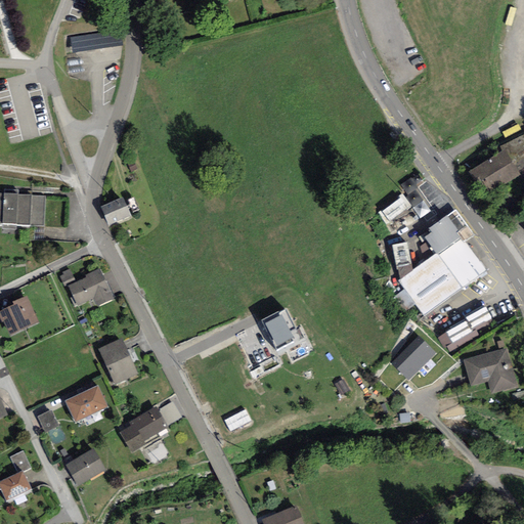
[(119,31),(70,38),(72,52),(121,46),(119,31)]
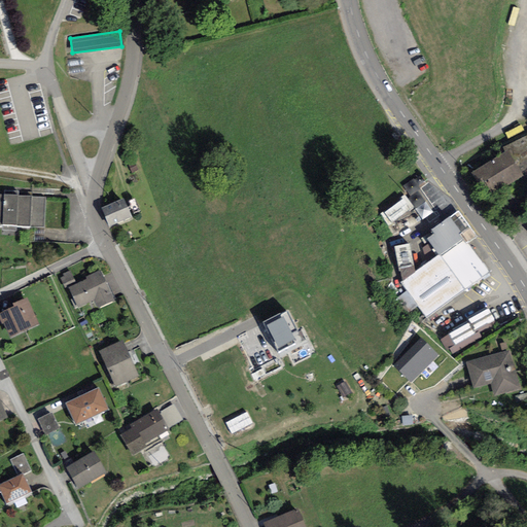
[(526,183),(526,182),(526,136),(501,149),(503,153),(506,151),(523,178),(526,183)]
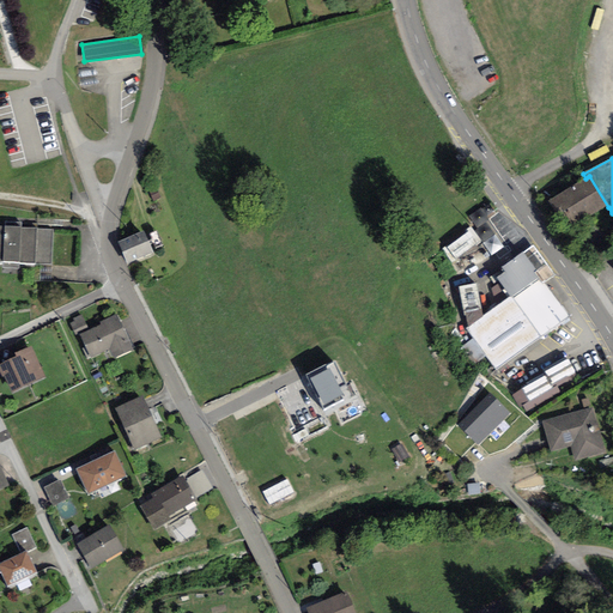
[(568,231),(608,207),(589,176),(586,178),(547,201),(568,231)]
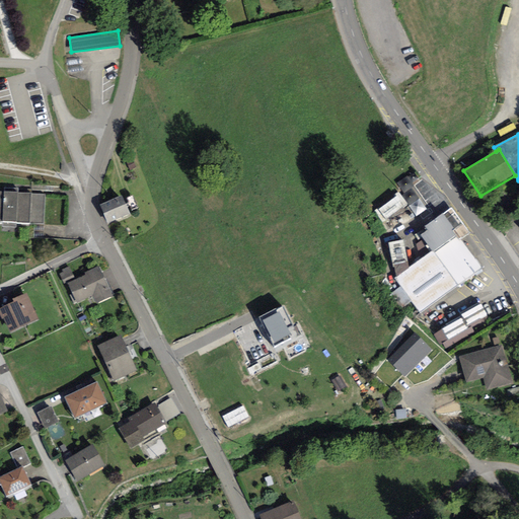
[(399,179),(414,215),(427,210),(413,174),(399,179)]
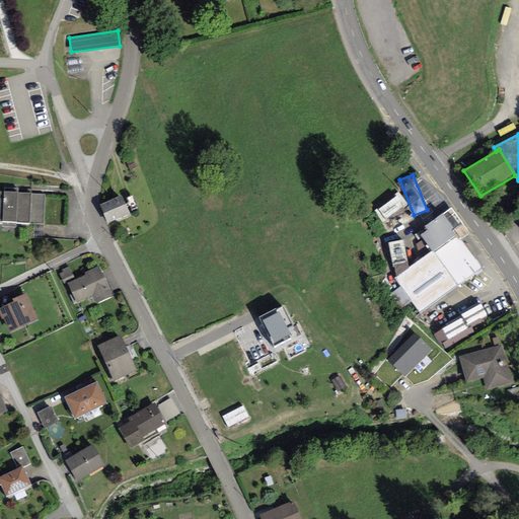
[(0,191),(0,222),(44,225),(45,194),(0,191)]
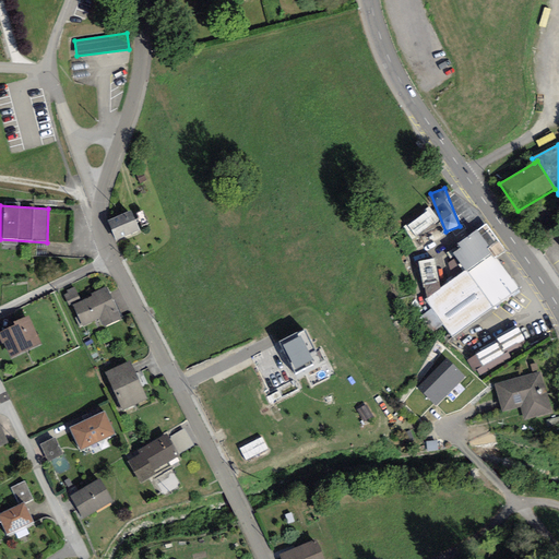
[(107,221),(116,240),(140,230),(131,211),(107,221)]
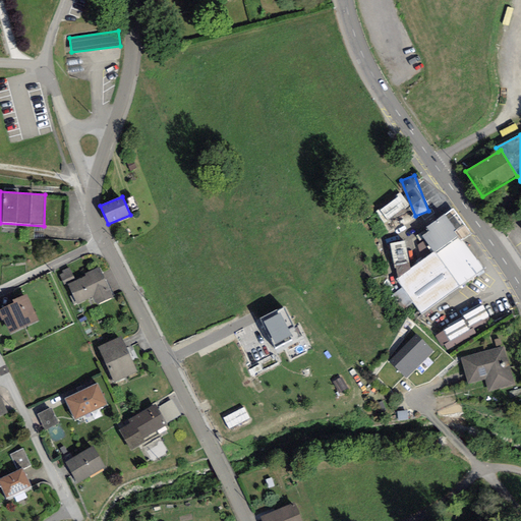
[(400,197),(379,212),(386,223),(408,208),(400,197)]
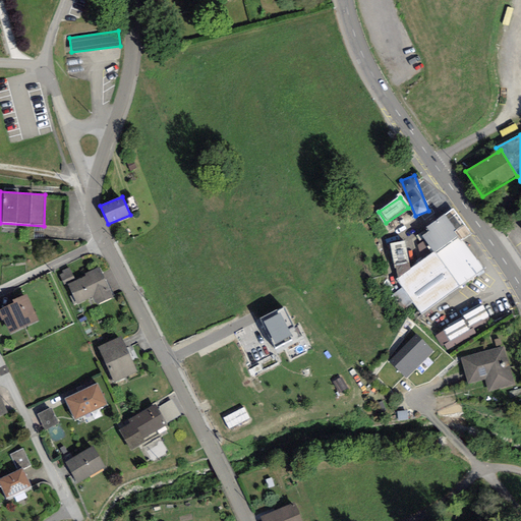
[(460,235),(463,240),(471,235),(453,209),(445,215),(460,235)]
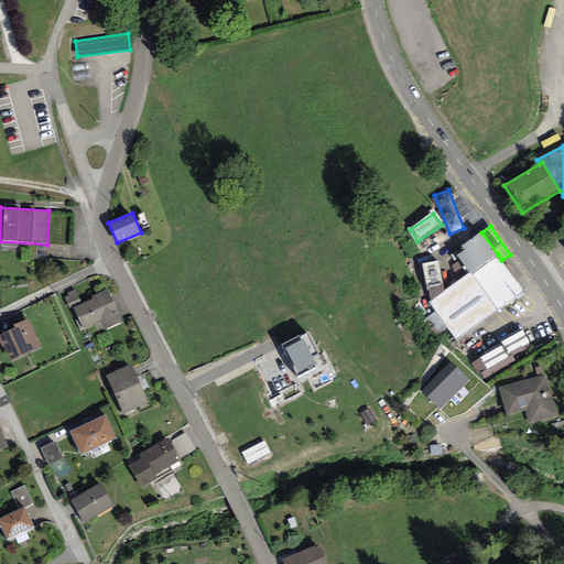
[(457,257),(469,273),(498,255),(481,232),(462,247),(465,250),(457,257)]
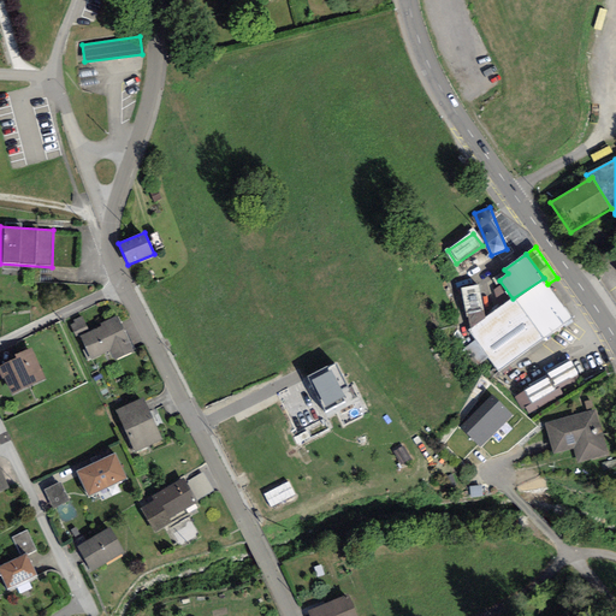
[(468,331),(499,373),(574,318),(548,284),(544,278),(513,298),(468,331)]
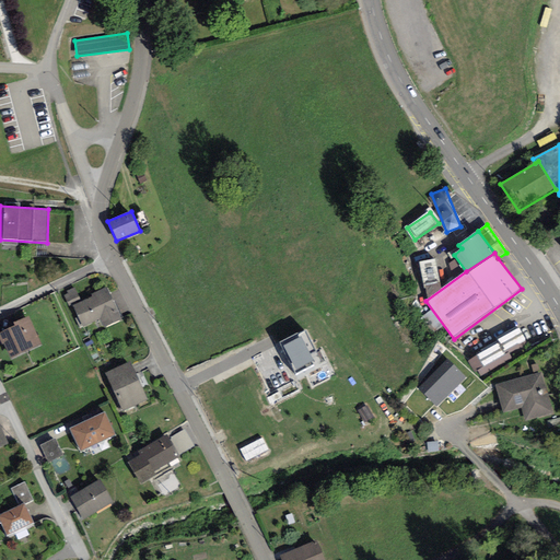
[(72,305),(81,301),(74,287),(66,291),(67,293),(63,295),(69,307),(72,305)]
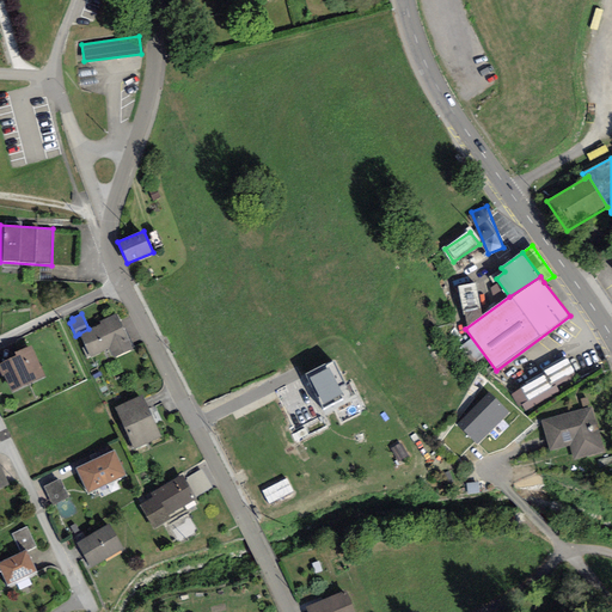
[(134,349),(116,313),(99,322),(101,324),(89,329),(79,334),(85,347),(81,348),(86,360),(109,349),(114,359),(134,349)]
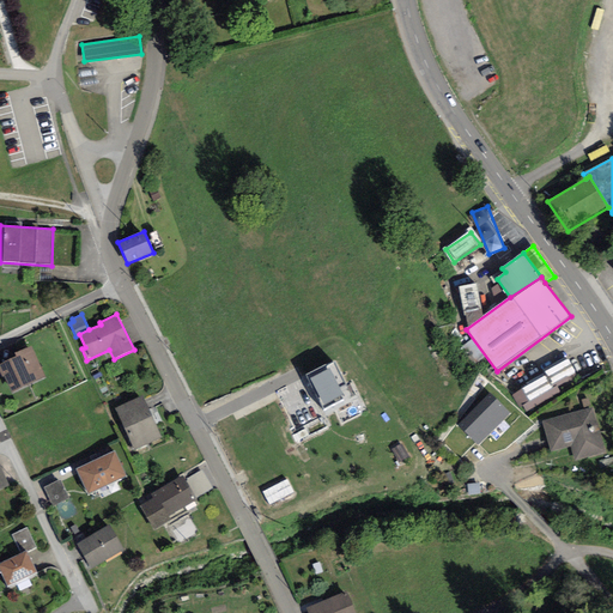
[(12,393),(46,377),(31,346),(16,353),(17,357),(0,364),(0,371),(2,377),(4,376),(12,393)]
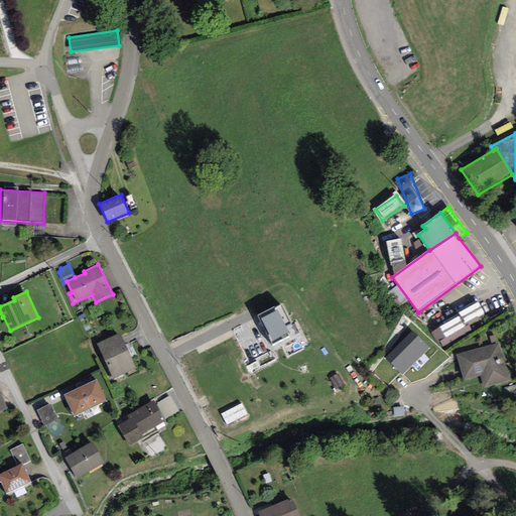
[(461,312),(466,325),(486,315),(480,303),(461,312)]
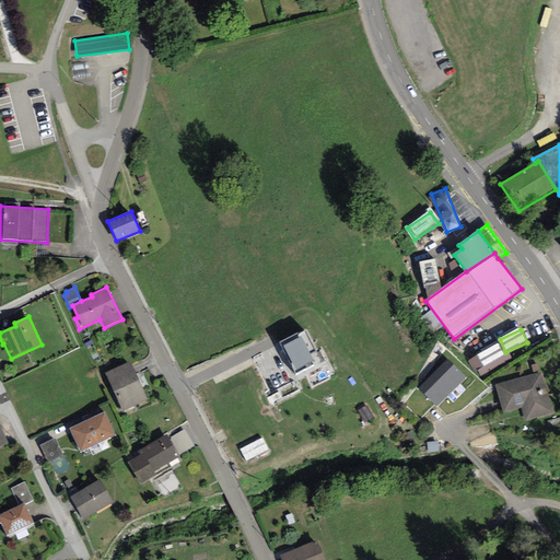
[(306,330),(280,342),(295,375),(316,366),(311,354),(316,351),(306,330)]
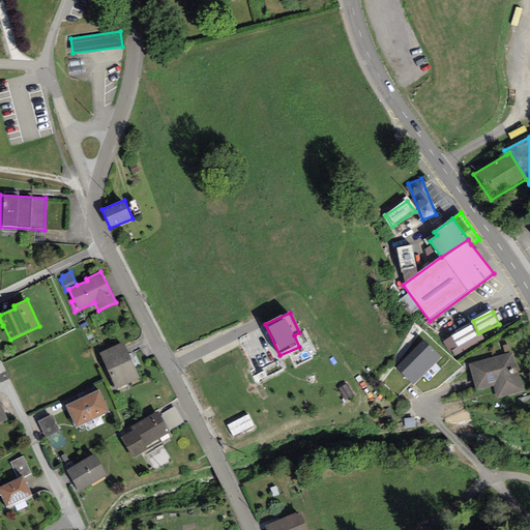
[(446,340),(454,355),(482,340),(474,324),(446,340)]
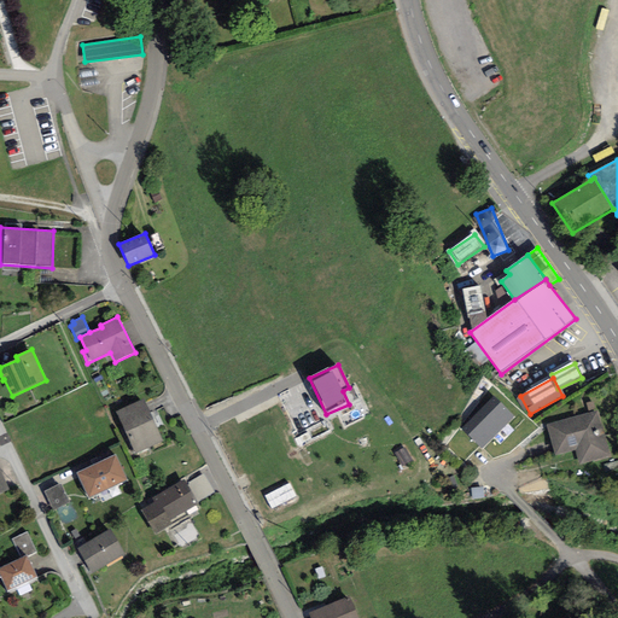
[(483,449),(514,417),(494,397),(461,430),(483,449)]
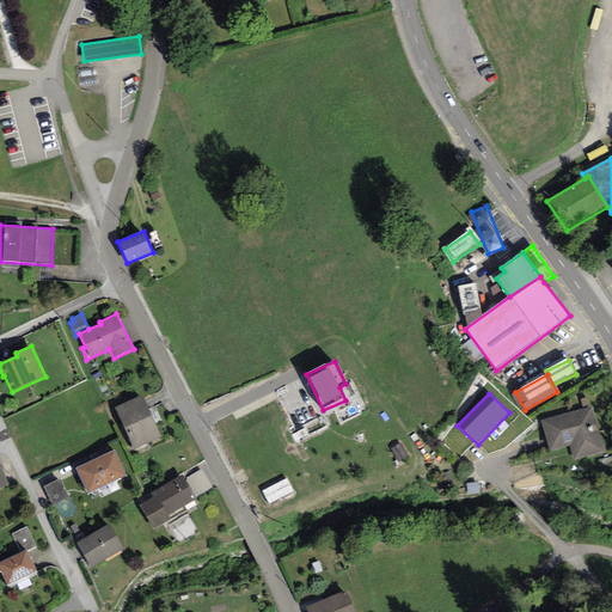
[(135,450),(161,438),(141,396),(115,408),(135,450)]
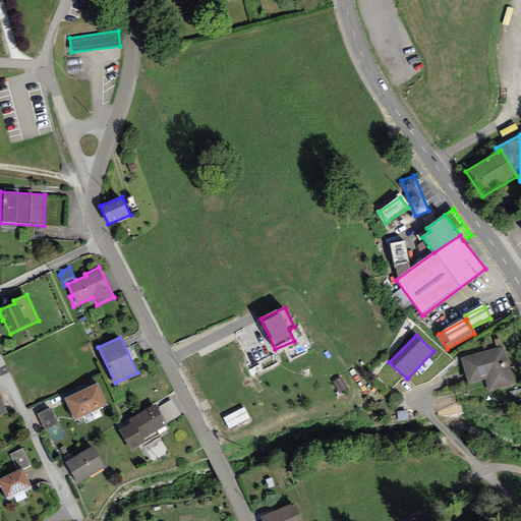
[(504,346),(460,358),(466,384),(485,380),(488,392),(514,385),(504,346)]
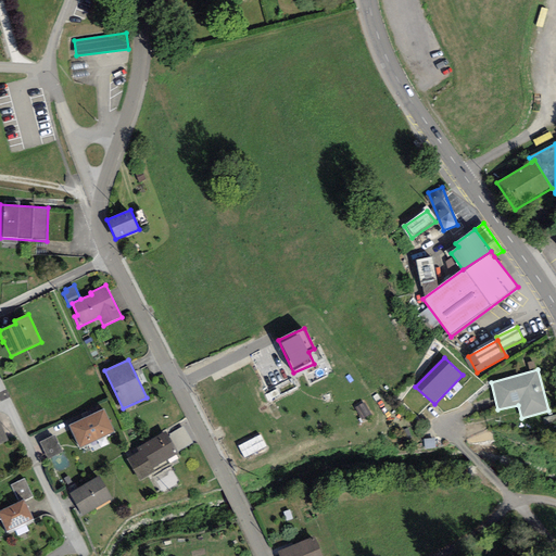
[(68,426),(79,449),(115,432),(103,409),(68,426)]
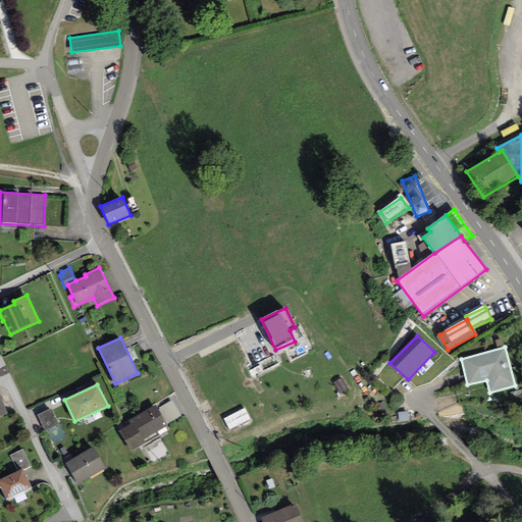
[(166,423),(166,425),(181,416),(171,401),(157,409),(166,423)]
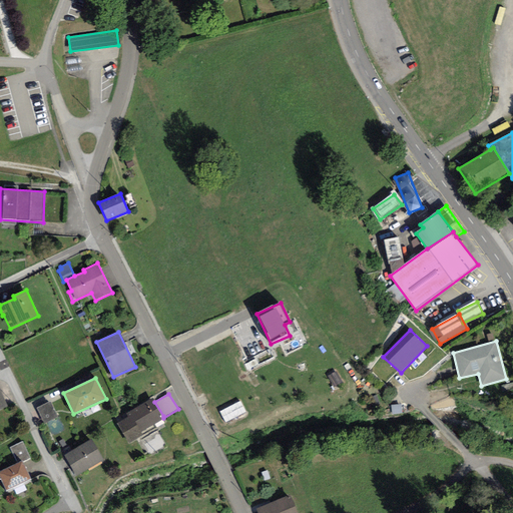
[(140,432),(164,419),(163,418),(163,416),(154,402),(152,399),(125,414),(127,417),(116,424),(128,444),(142,436),(140,432)]
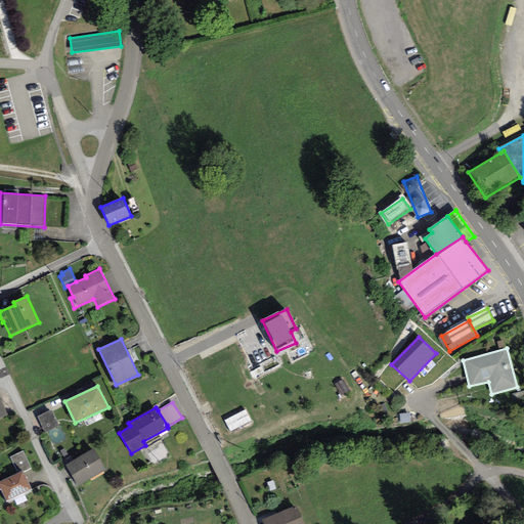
[(50,409),(37,417),(45,433),(59,427),(50,409)]
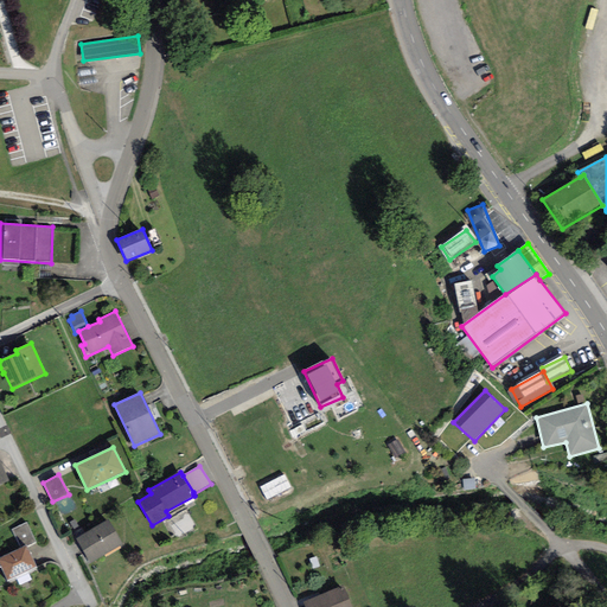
[(286,474),(261,485),(268,499),(293,489),(286,474)]
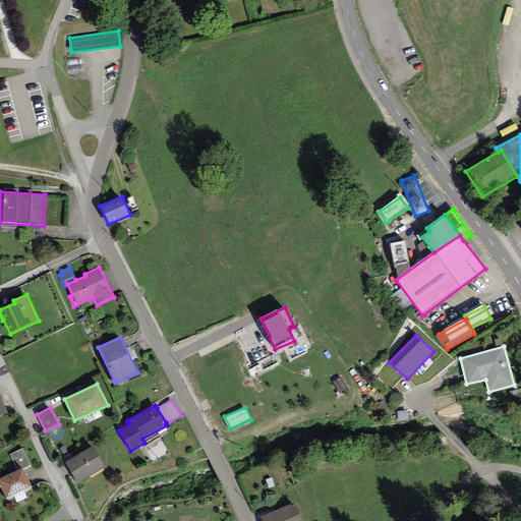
[(65,463),(78,483),(106,467),(93,446),(65,463)]
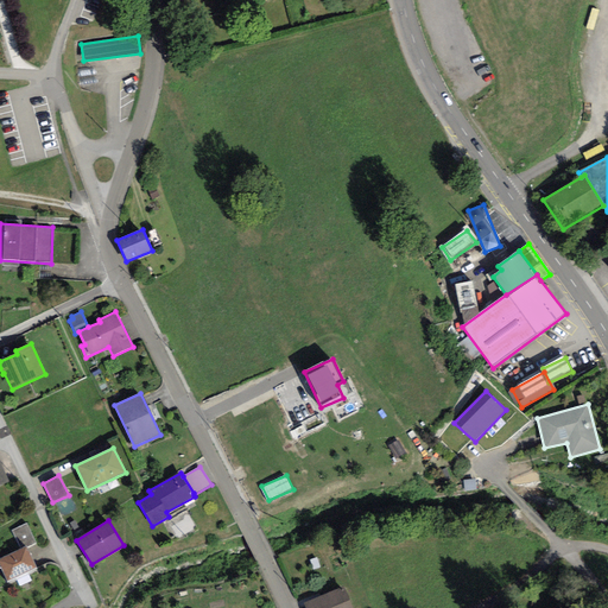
[(27,548),(36,544),(26,524),(12,531),(20,549),(26,546),(27,548)]
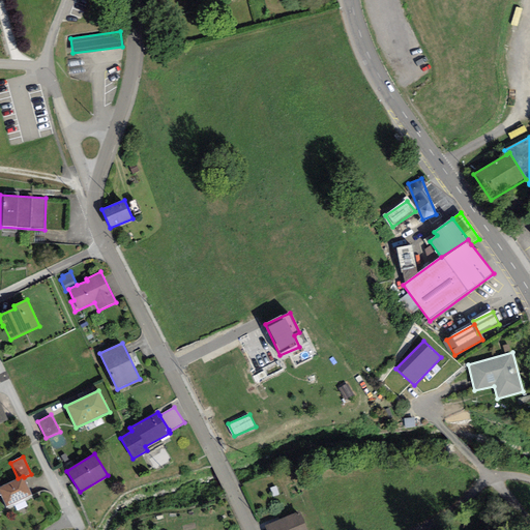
[(0,487),(0,494),(6,507),(32,495),(24,477),(23,476),(18,478),(0,487)]
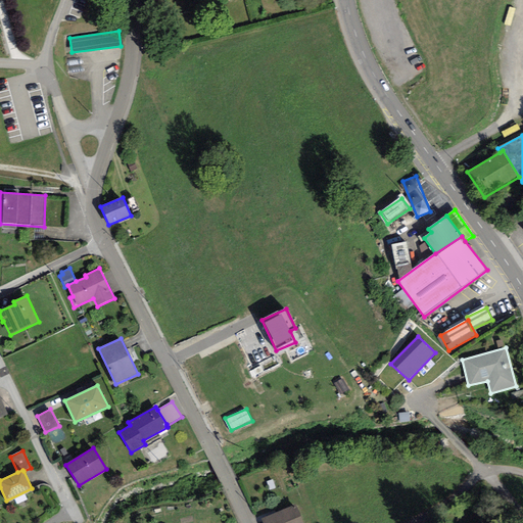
[(262,520),(263,522),(302,522),(295,505),(262,520)]
